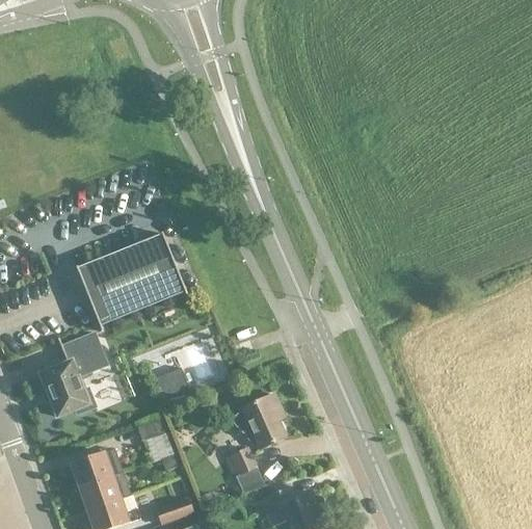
[(186,294),(187,294),(163,233),(162,233),(162,234),(78,267),(78,266),(77,267),(92,307),(102,331),(103,329),(102,325),(185,291),(186,294)]
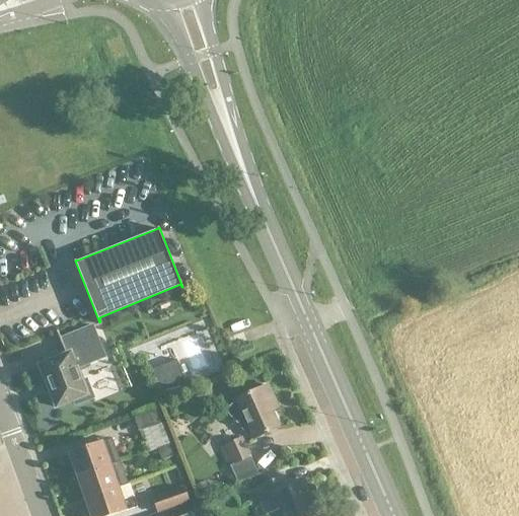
[(83,349),(99,342),(92,324),(60,338),(66,354),(40,365),(57,406),(75,398),(76,402),(92,395),(86,379),(82,380),(77,367),(88,362),(88,361),(87,361),(83,349)]
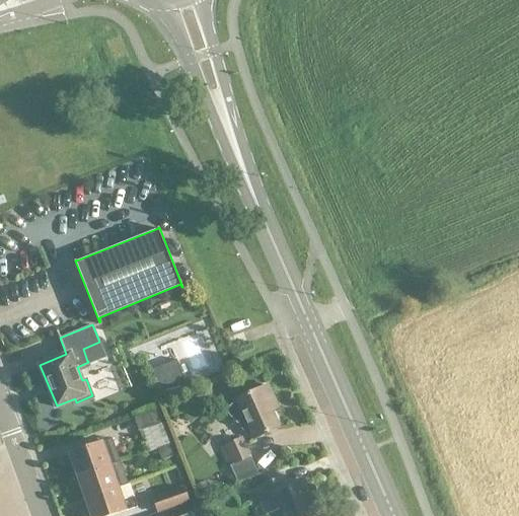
[(184,377),(176,358),(168,361),(169,362),(153,369),(155,373),(153,374),(158,387),(183,378),(184,377)]
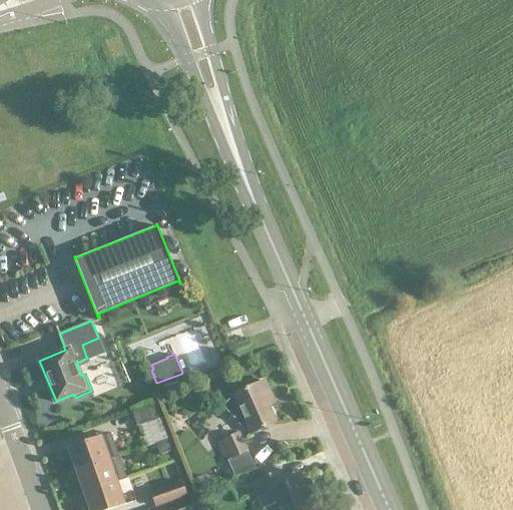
[(264,380),(232,393),(233,394),(220,404),(227,412),(230,409),(240,423),(244,426),(248,428),(250,432),(275,421),(264,398),(270,395),(264,380)]
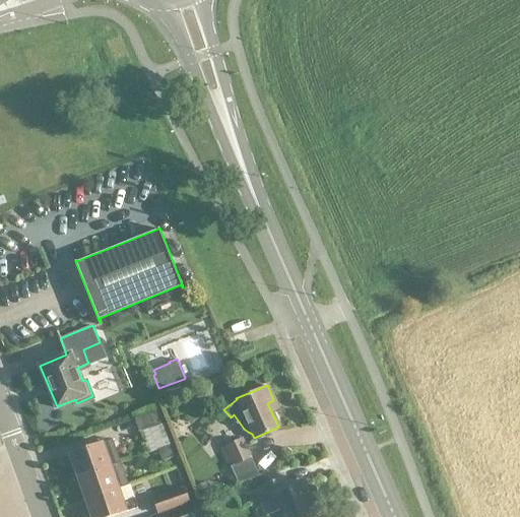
[(159,448),(172,444),(164,422),(165,421),(159,408),(135,417),(139,430),(150,426),(159,448)]
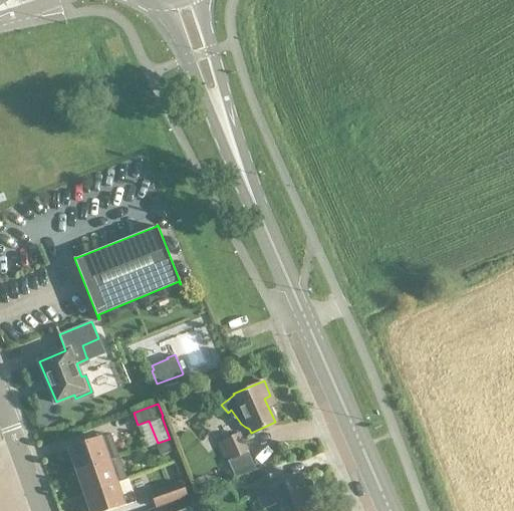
[(218,441),(227,460),(247,451),(238,432),(218,441)]
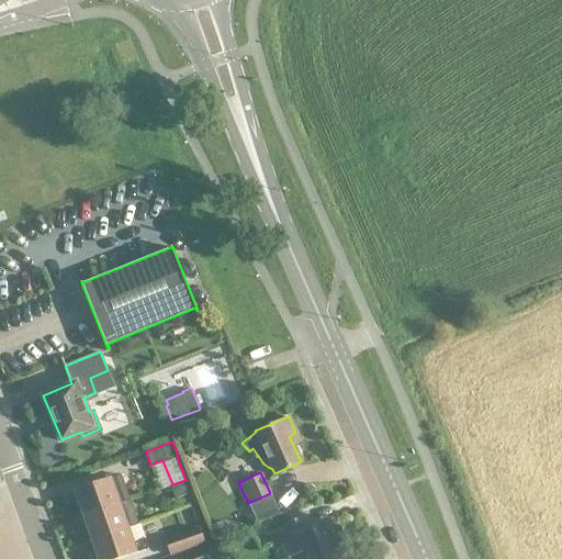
[(83,515),(120,502),(112,478),(75,490),(83,515)]
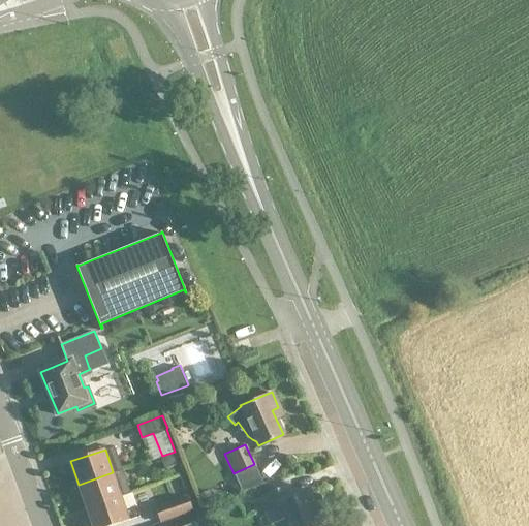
[(177,451),(175,452),(162,456),(161,456),(165,468),(181,462),(177,451)]
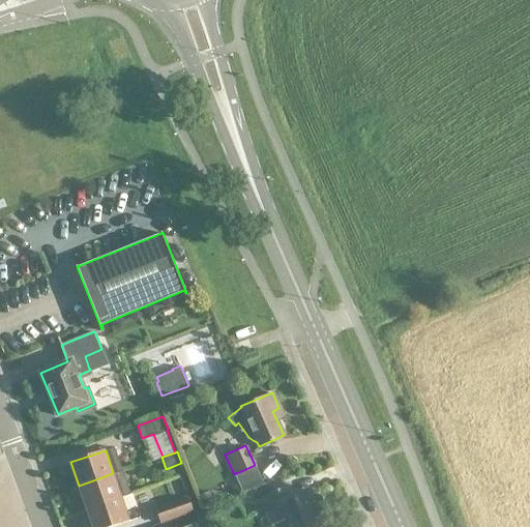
[(121,496),(113,473),(79,486),(87,508),(121,496)]
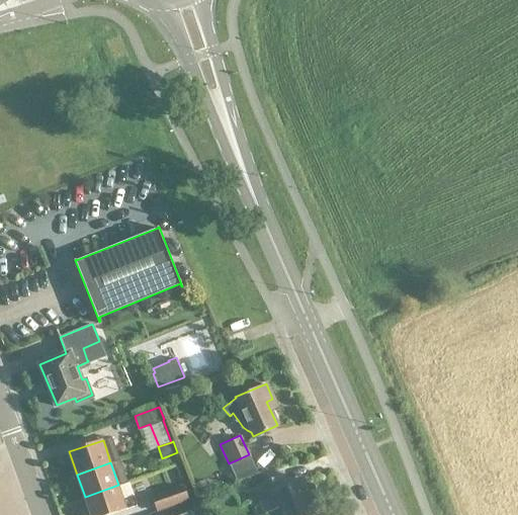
[(288,485),(283,473),(252,487),(264,513),(280,506),(283,514),(318,514),(303,479),(288,485)]
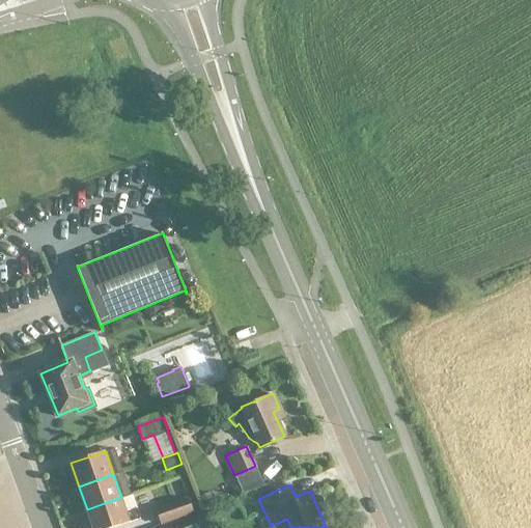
[(121,497),(87,509),(93,527),(109,527),(141,517),(132,493),(121,497)]
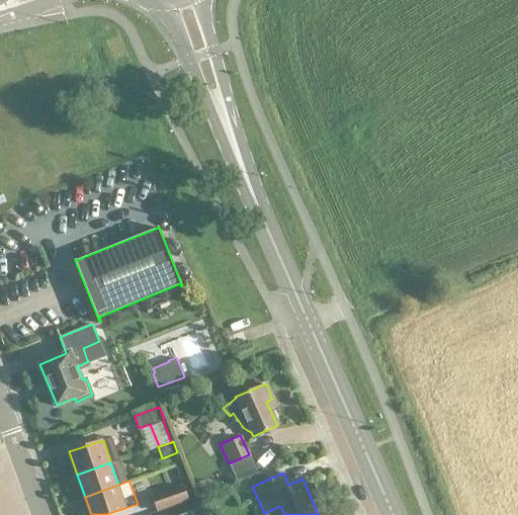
[(182,485),(154,495),(159,510),(187,500),(182,485)]
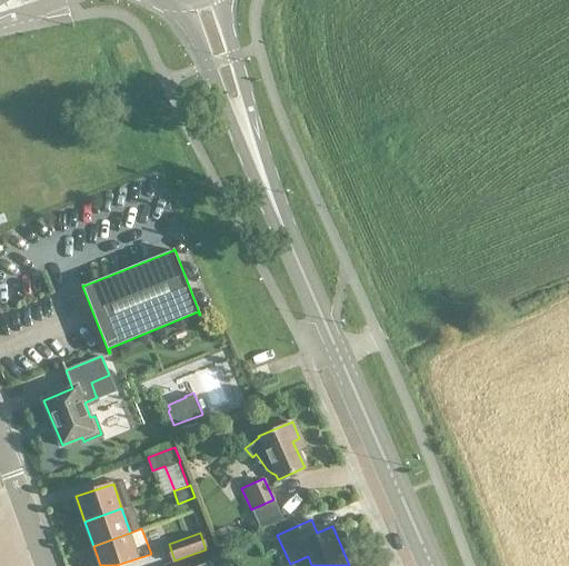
[(221,565),(216,549),(175,565),(221,565)]
